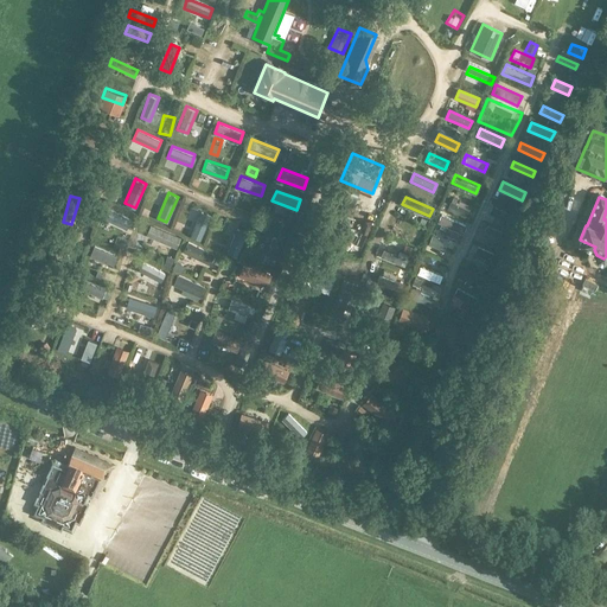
[(449,200),(446,209),(467,218),(471,210),(449,200)]
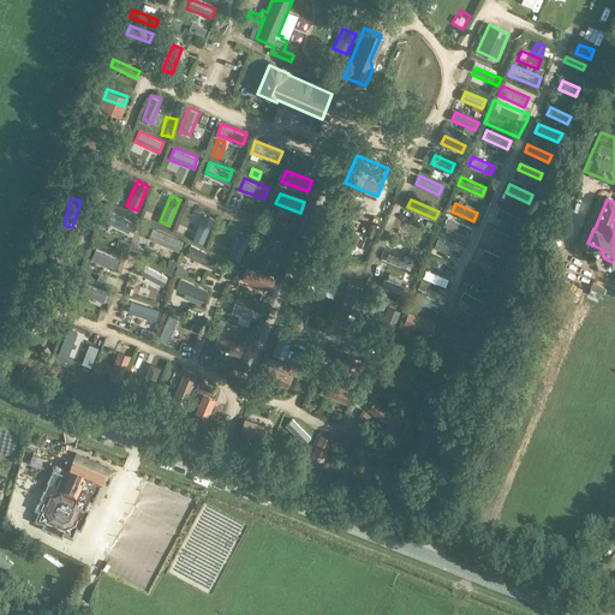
[(108,209),(103,220),(129,230),(132,219),(108,209)]
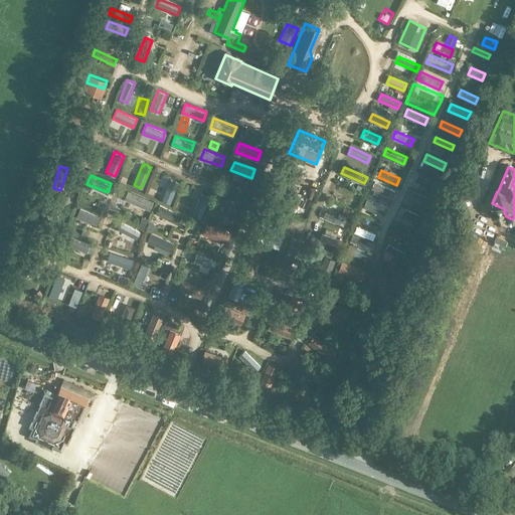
[(417,175),(414,181),(432,188),(435,182),(417,175)]
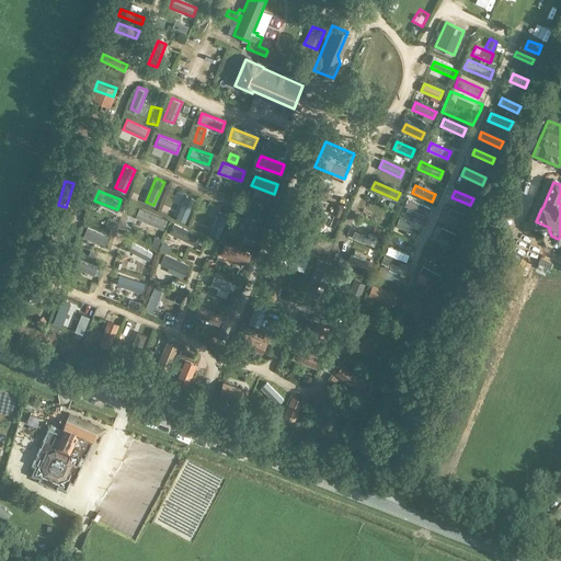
[(186,193),(176,217),(185,220),(195,197),(186,193)]
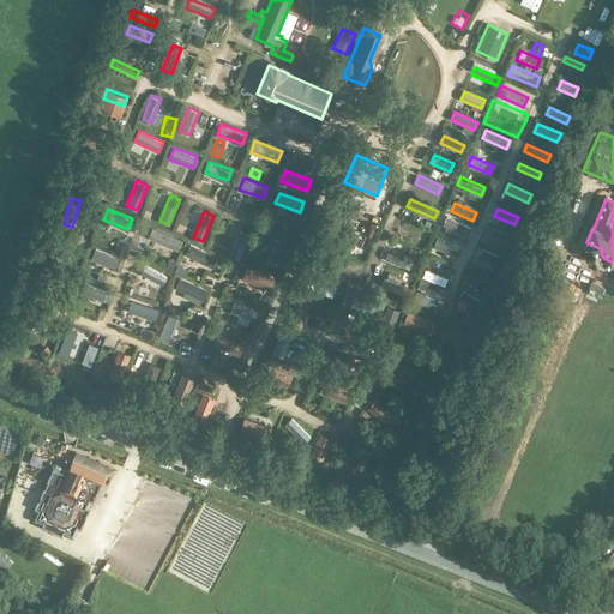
[(471,226),(446,215),(443,223),(468,234),(471,226)]
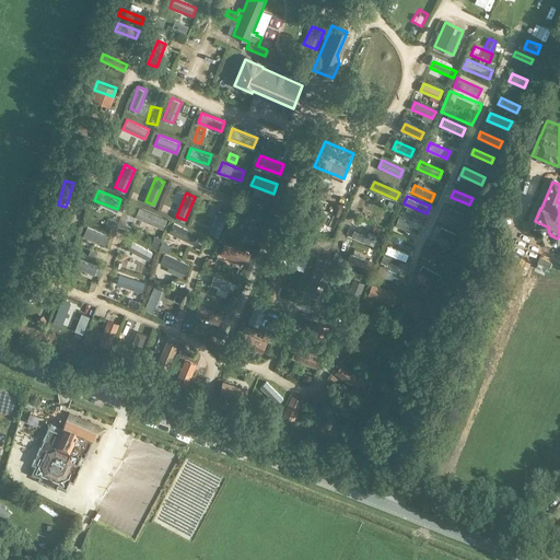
[(362,197),(353,217),(388,231),(396,211),(396,210),(362,197)]
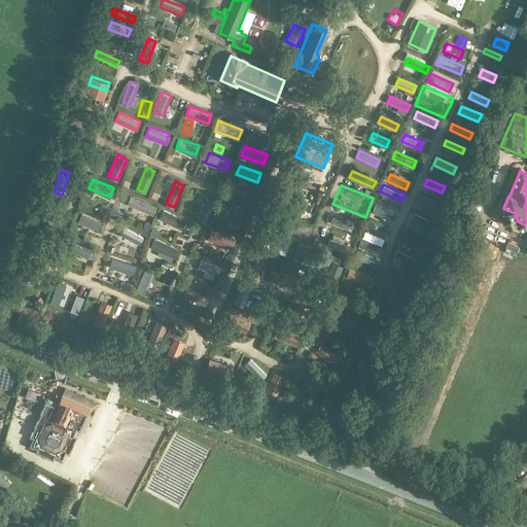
[(304,200),(315,205),(318,198),(307,192),(304,200)]
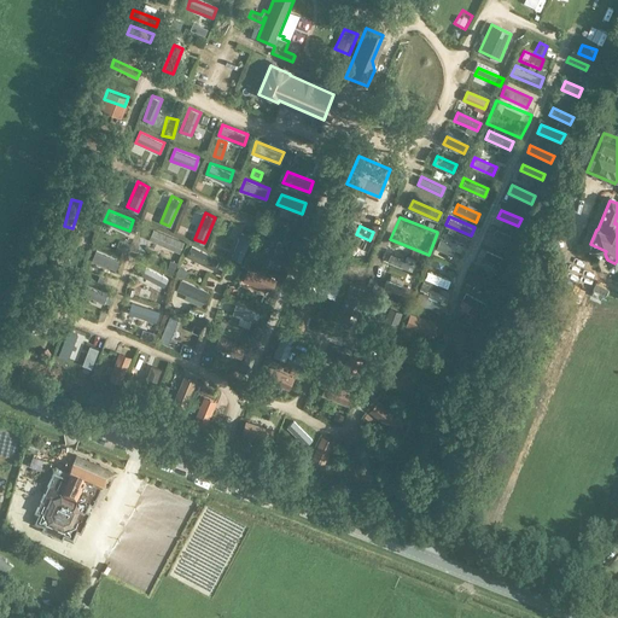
[(153,228),(149,239),(180,252),(185,242),(153,228)]
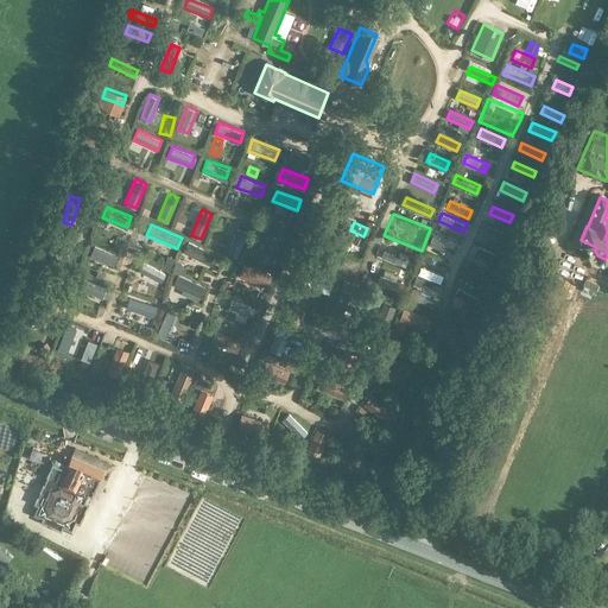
[(438,233),(457,242),(462,233),(442,225),(438,233)]
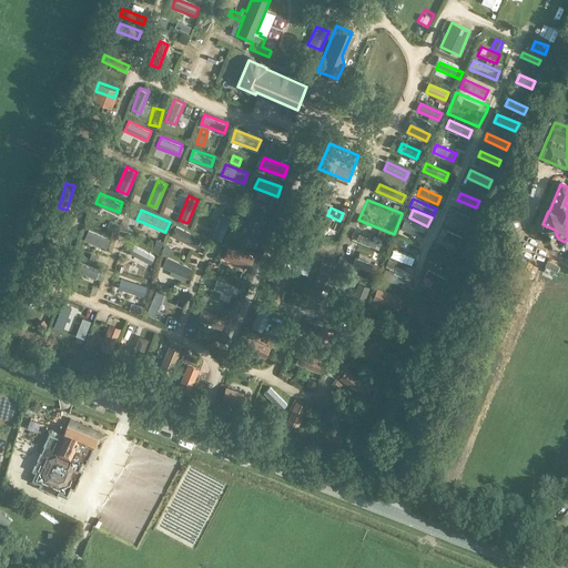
[(212,235),(222,239),(231,215),(221,211),(212,235)]
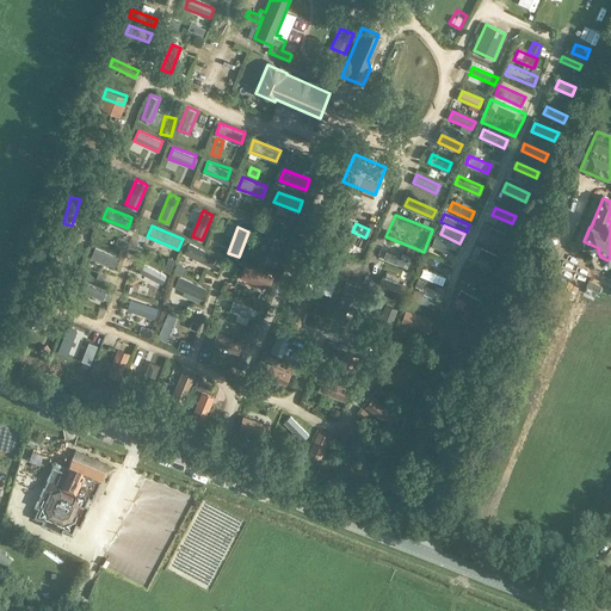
[(512,239),(488,228),(485,234),(510,245),(512,239)]
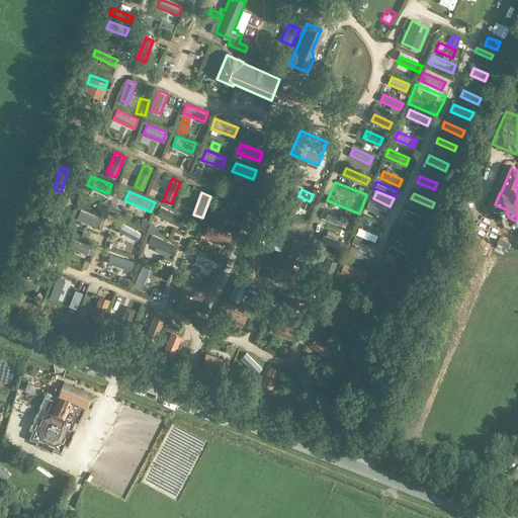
[(378,204),(368,199),(364,207),(374,211),(378,204)]
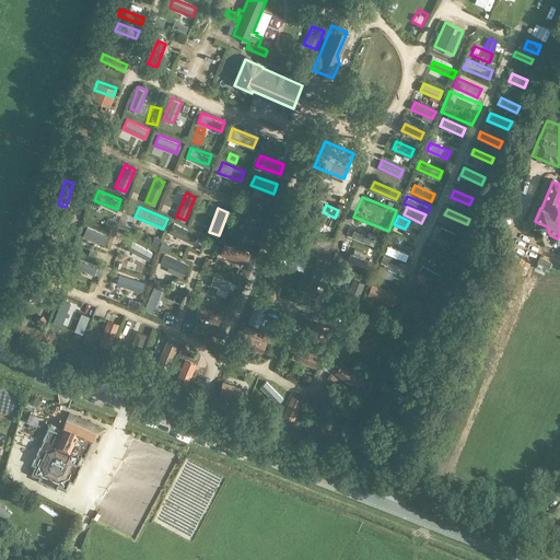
[(251,221),(242,241),(249,244),(258,224),(251,221)]
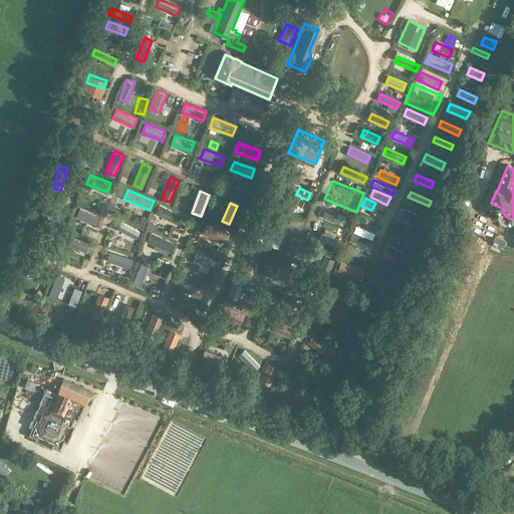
[(160,204),(156,212),(178,223),(182,215),(160,204)]
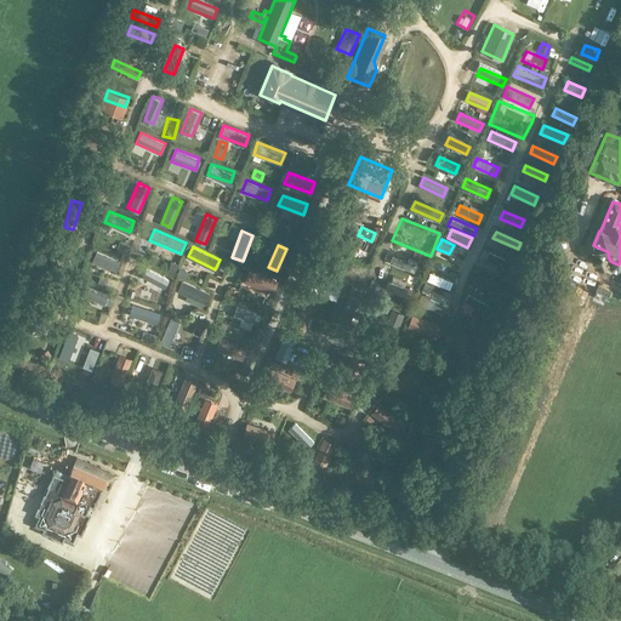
[(96,251),(92,261),(117,269),(120,258),(96,251)]
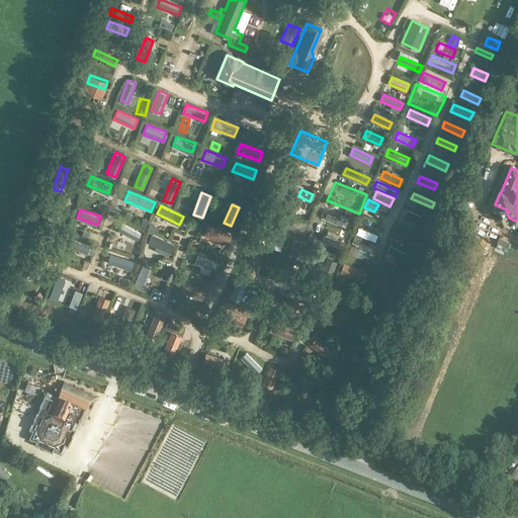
[(426,219),(407,210),(404,217),(424,225),(426,219)]
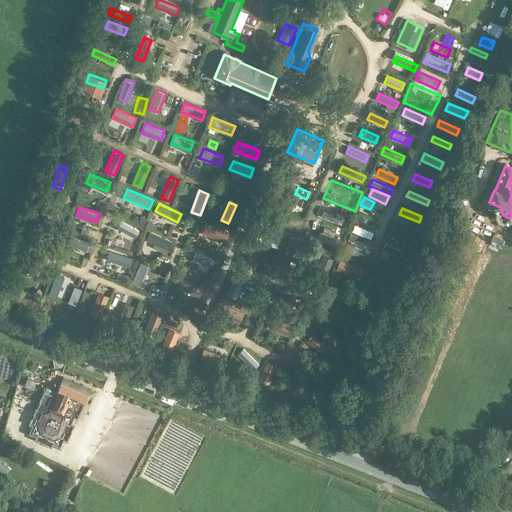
[(211,209),(207,219),(217,224),(222,213),(211,209)]
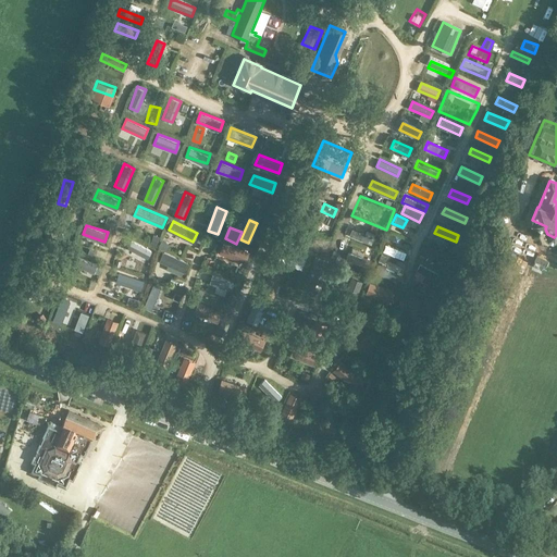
[(304,227),(296,247),(309,251),(324,258),(332,238),(304,227)]
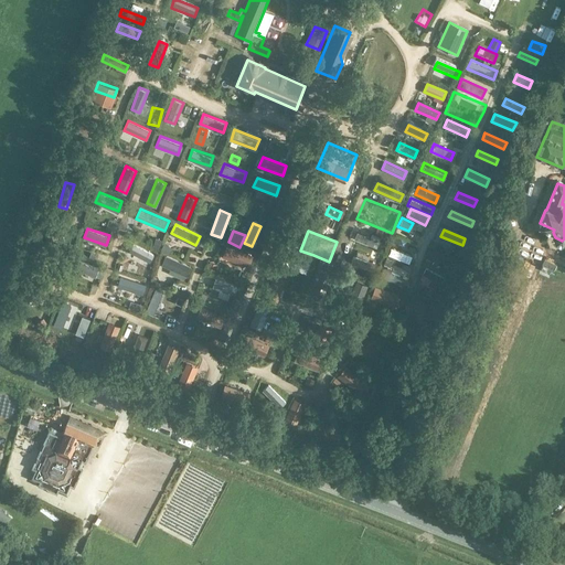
[(356,232),(354,238),(376,247),(379,240),(356,232)]
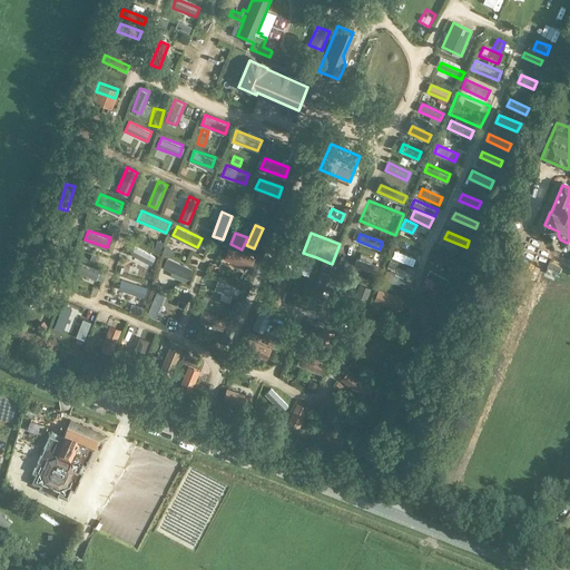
[(134,245),(130,254),(151,263),(155,255),(134,245)]
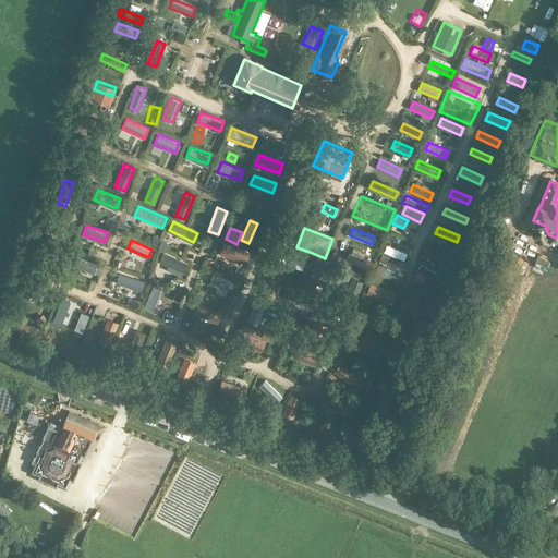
[(222,242),(218,252),(243,262),(247,252),(222,242)]
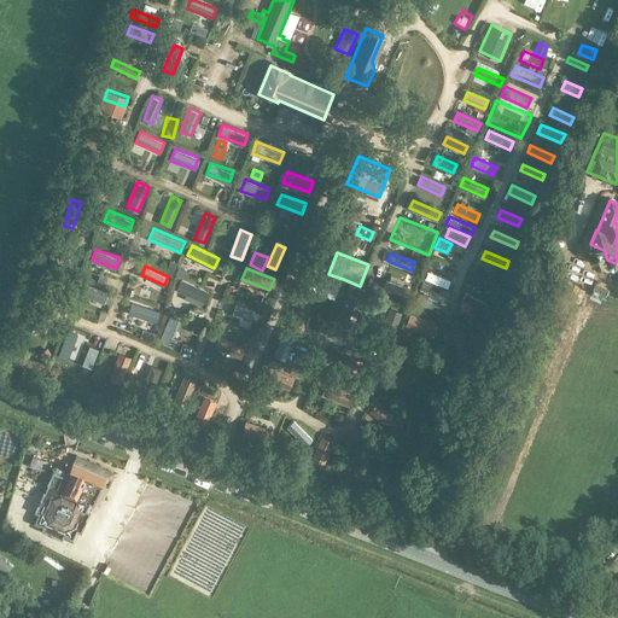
[(412,277),(389,268),(385,277),(408,286),(412,277)]
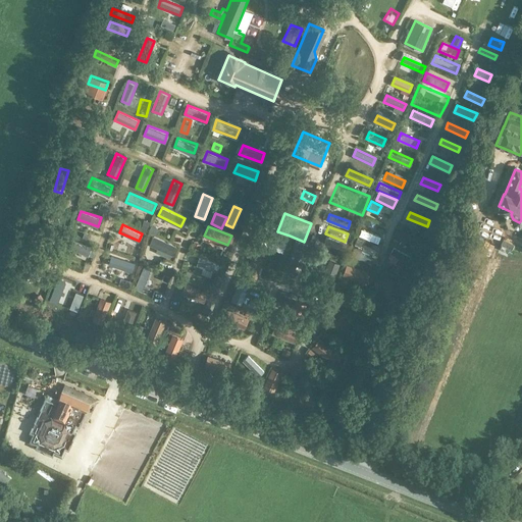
[(361,227),(358,235),(377,242),(380,235),(361,227)]
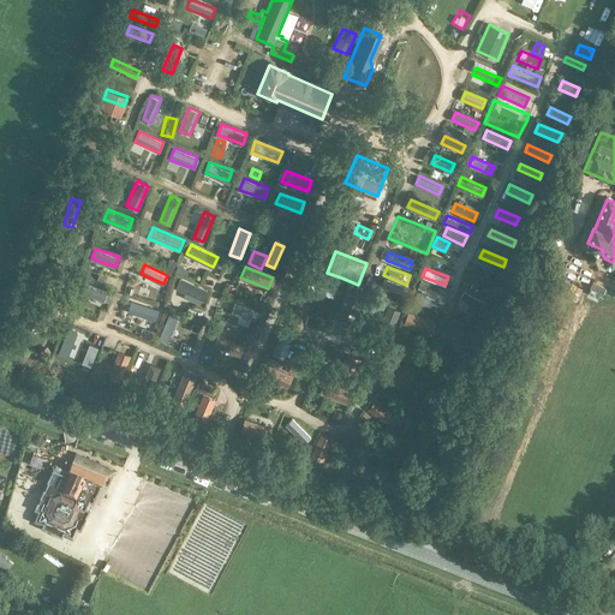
[(493,280),(471,270),(467,280),(489,290),(493,280)]
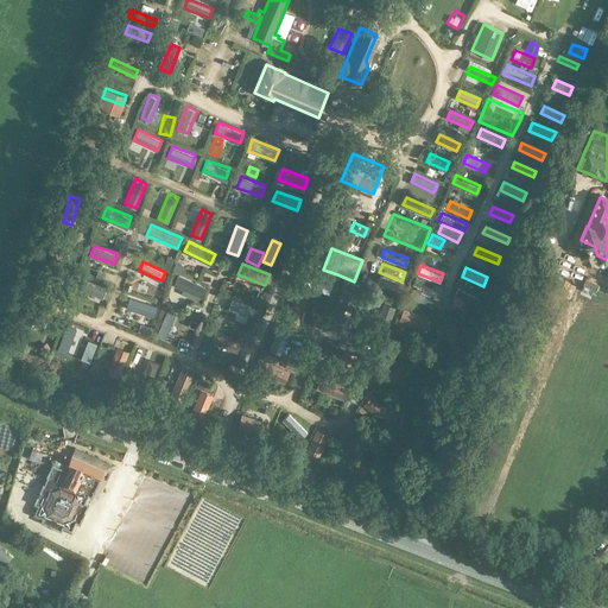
[(308,268),(304,278),(321,284),(318,290),(329,295),(335,277),(308,268)]
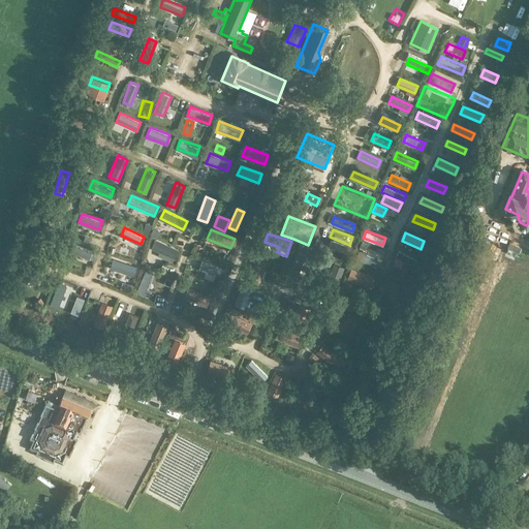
[(390,235),(385,243),(390,245),(394,238),(390,235)]
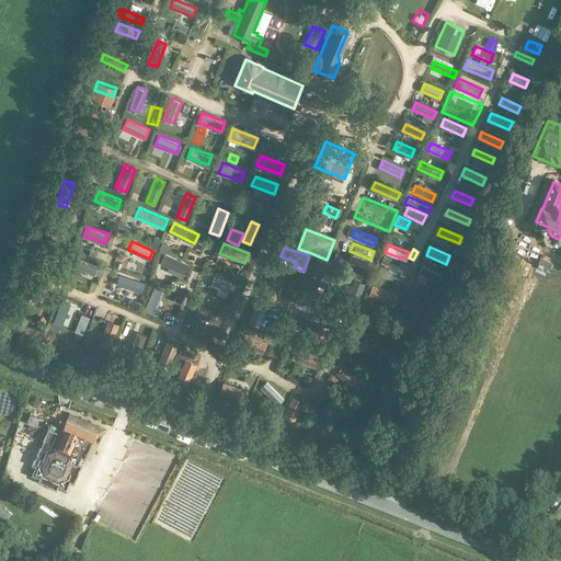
[(165,253),(160,263),(184,274),(189,264),(165,253)]
